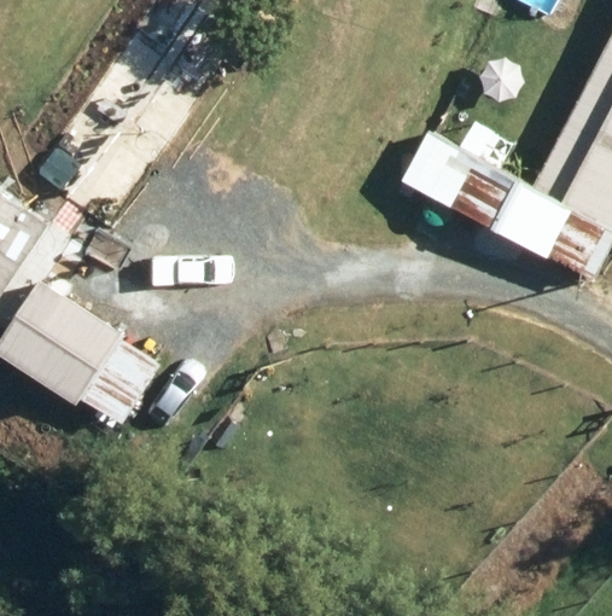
[(197,0),(145,0),(24,178),(104,232),(242,30),(197,0)]
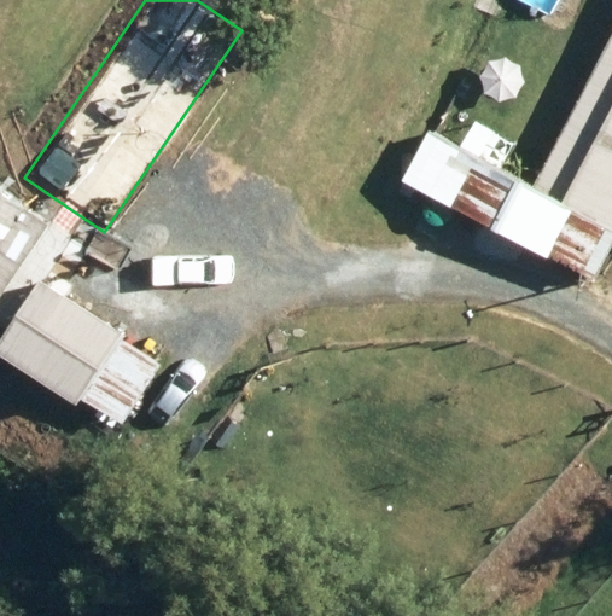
[(497,174),(514,143),(474,122),(459,150),(426,133),(401,181),(588,280),(611,234),(611,36),(531,191),(497,174)]
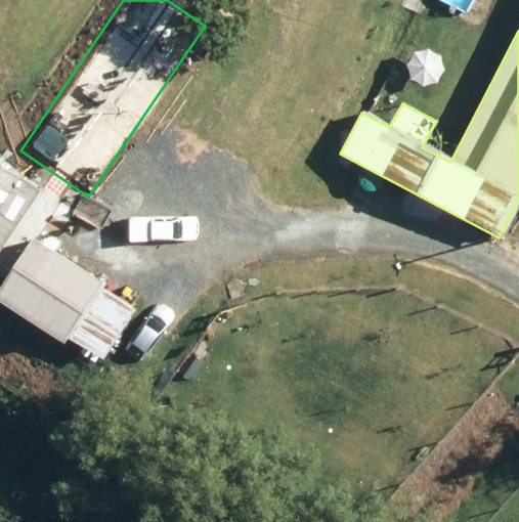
[(0,66),(0,113),(10,121),(23,104),(8,94),(22,75),(3,61),(0,66)]
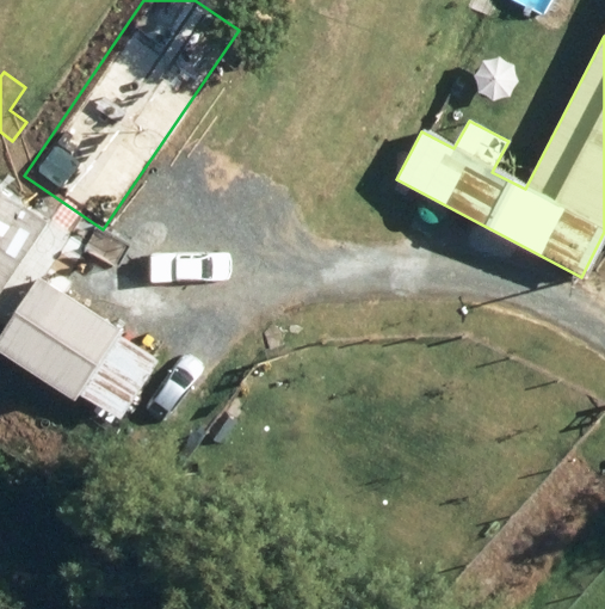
[(0,196),(0,290),(44,225),(0,196)]
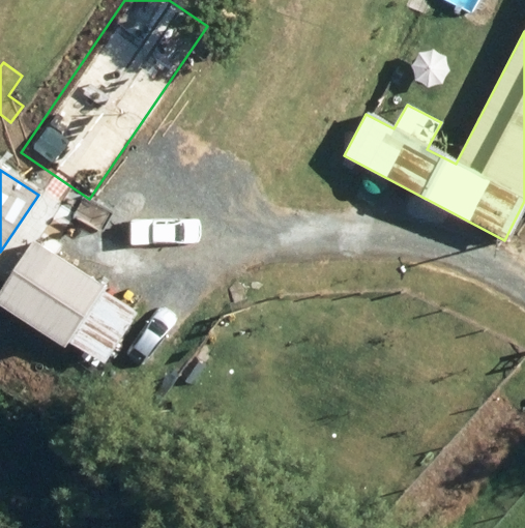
[(0,290),(0,304),(60,346),(64,339),(101,363),(134,314),(97,290),(103,283),(34,238),(0,290)]
